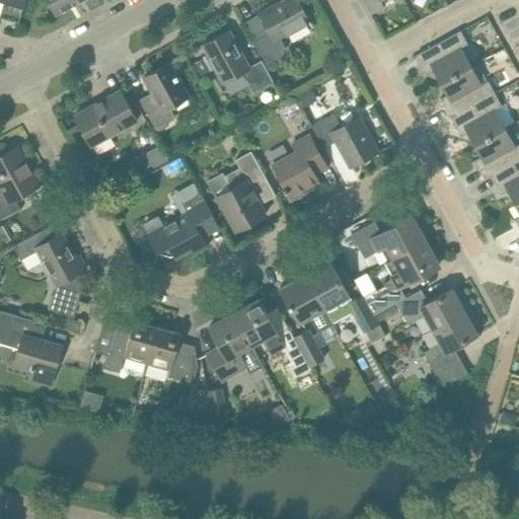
[(0,0),(0,16),(19,22),(25,0),(0,0)]
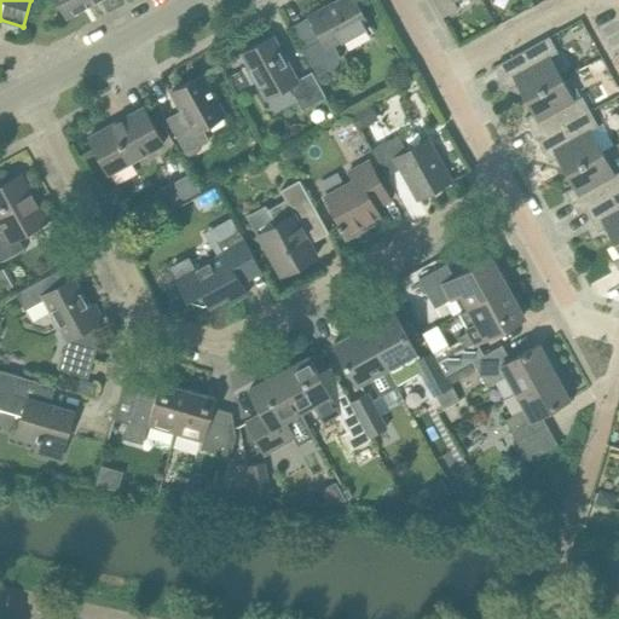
[(91,4),(88,0),(57,0),(67,17),(91,4)]
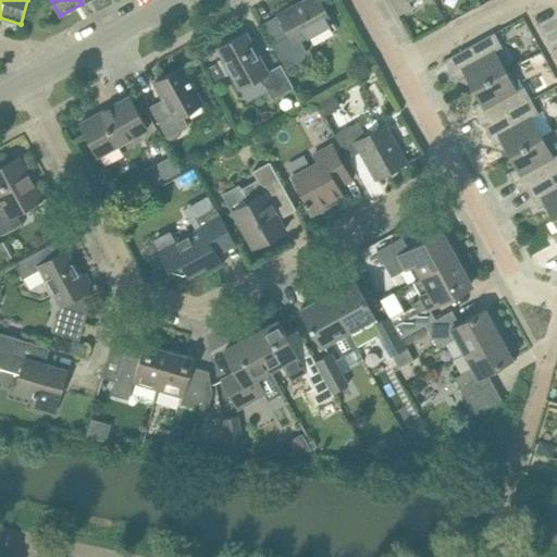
[(305,0),(262,24),(273,45),(285,67),(305,57),(306,51),(300,40),(332,23),(319,0),(305,0)]
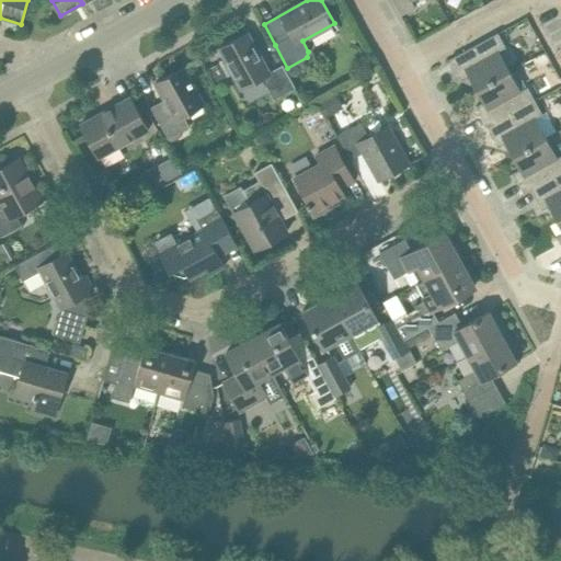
[(412,0),(392,0),(401,15),(414,8),(411,1),(412,0)]
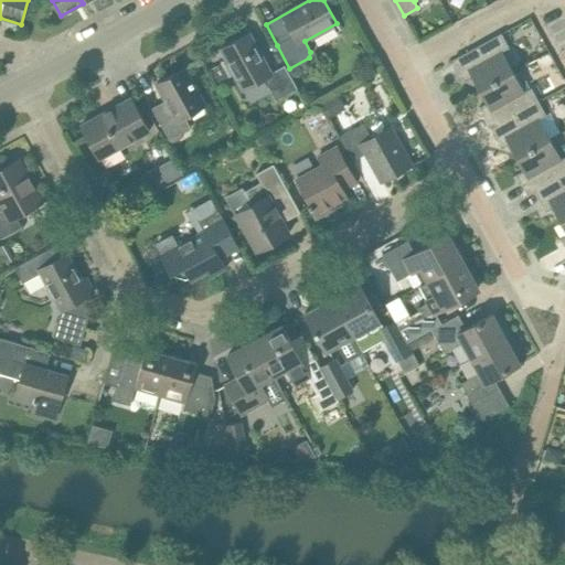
[(276,102),(298,89),(285,65),(272,73),(249,33),(221,49),(243,89),(264,78),(276,102)]
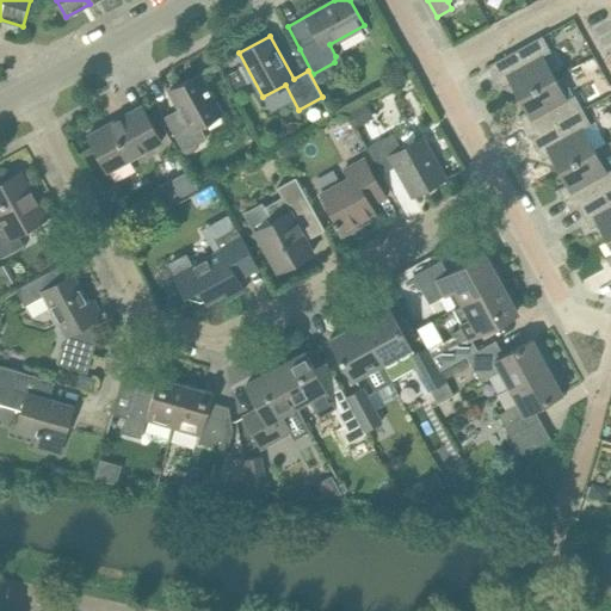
[(550,51),(542,36),(491,65),(503,87),(511,84),(518,98),(555,78),(543,56),(550,51)]
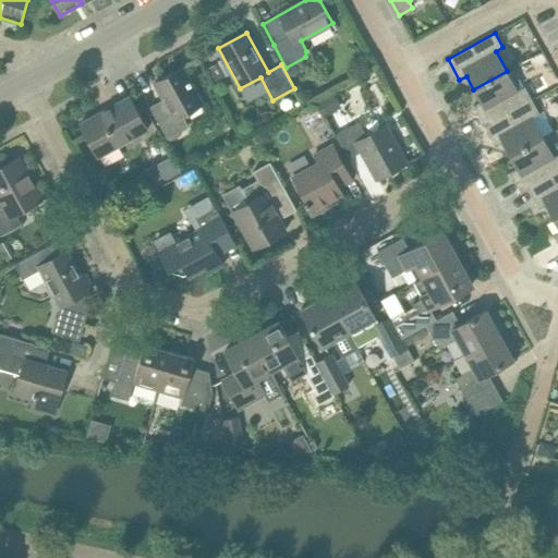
[(166,105),(153,112),(167,138),(189,126),(182,114),(203,104),(183,68),(154,83),(166,105)]
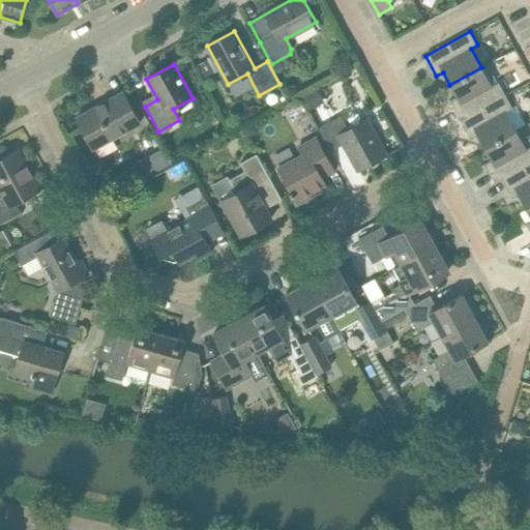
[(460,120),(505,95),(498,83),(492,86),(481,67),(449,85),(457,97),(449,100),(460,120)]
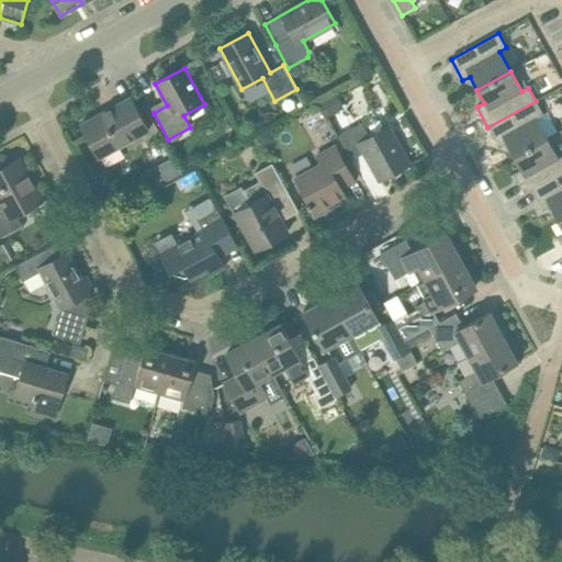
[(131,98),(80,125),(99,158),(148,131),(131,98)]
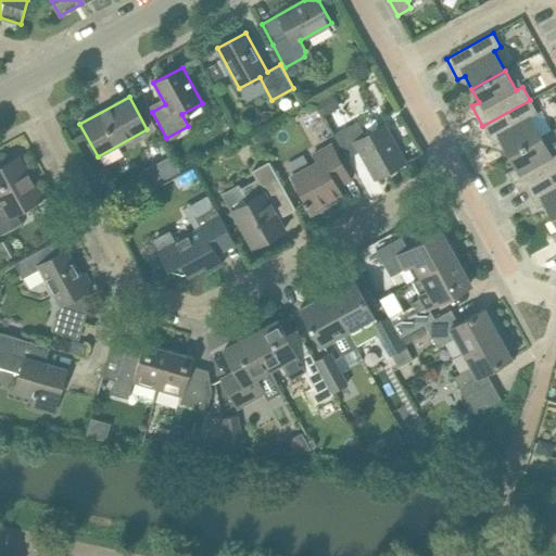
[(538,113),(530,100),(482,126),(494,146),(501,142),(508,155),(541,137),(530,117),(538,113)]
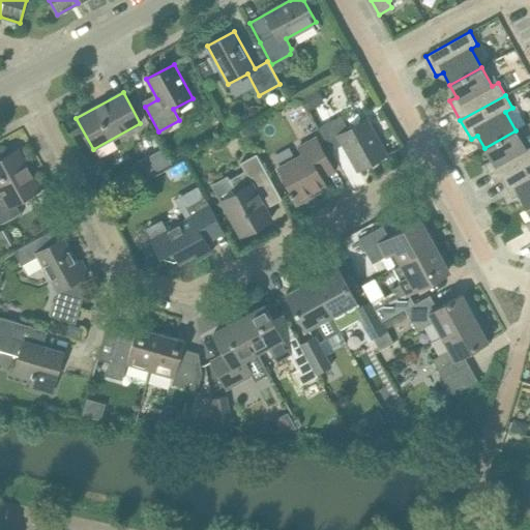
[(344,144),(358,171),(386,155),(365,119),(348,128),(342,116),(318,128),(330,151),(344,144)]
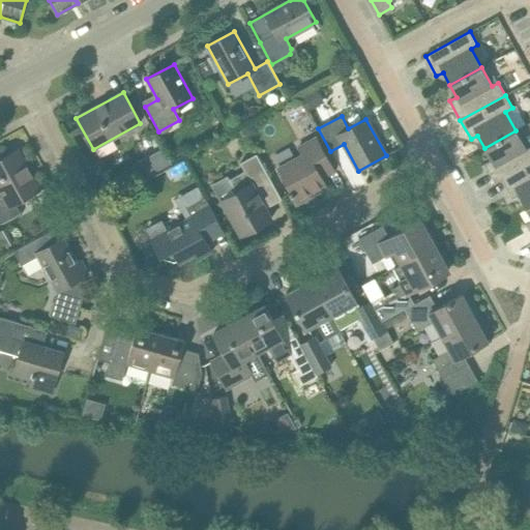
[(253,121),(242,126),(247,138),(259,131),(253,121)]
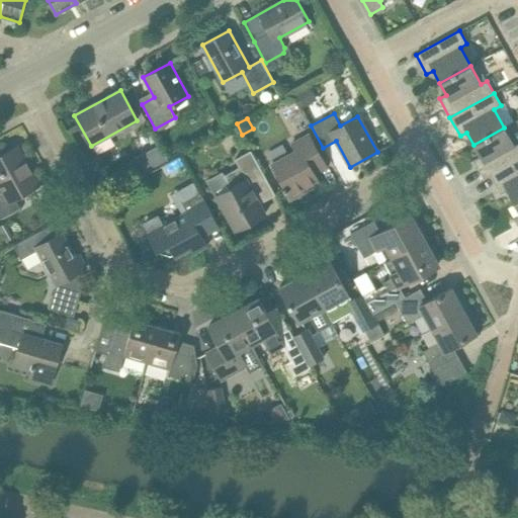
[(517,160),(517,144),(514,146),(504,127),(473,145),(480,157),(473,160),(484,179),(491,176),(490,175),(517,160)]
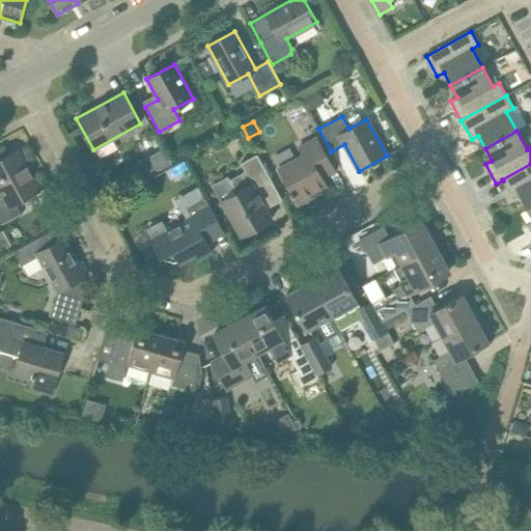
[(279,168),(299,204),(328,188),(323,177),(335,171),(316,137),(299,147),(303,155),(279,168)]
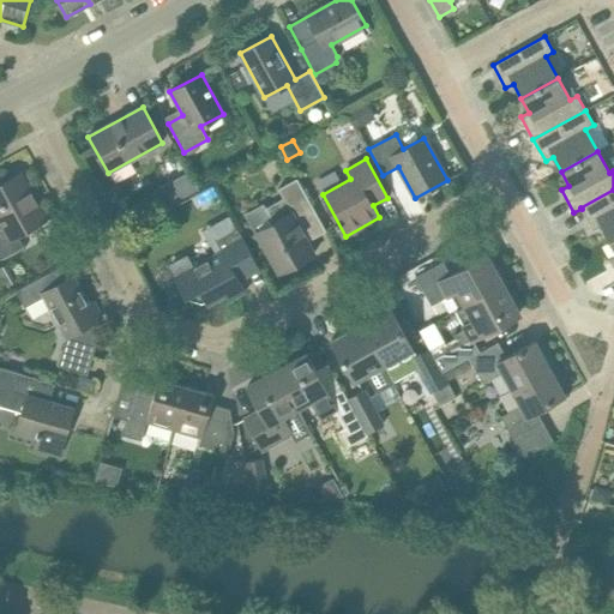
[(187,173),(175,179),(186,197),(198,191),(187,173)]
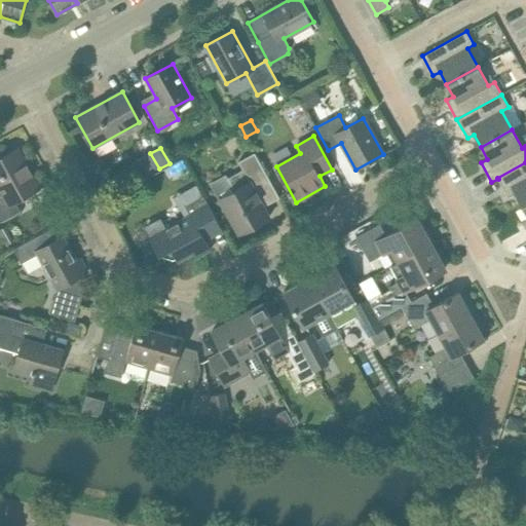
[(39,188),(17,149),(0,158),(0,189),(1,191),(0,191),(0,220),(1,222),(21,212),(14,201),(39,188)]
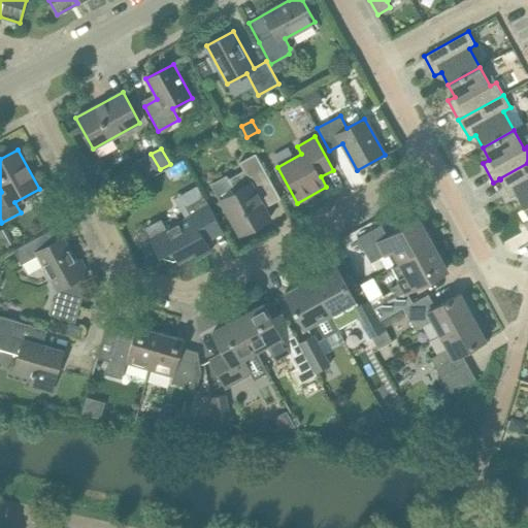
[(239,235),(271,218),(257,192),(272,184),(256,154),(239,162),(243,170),(229,178),(235,191),(220,200),(239,235)]
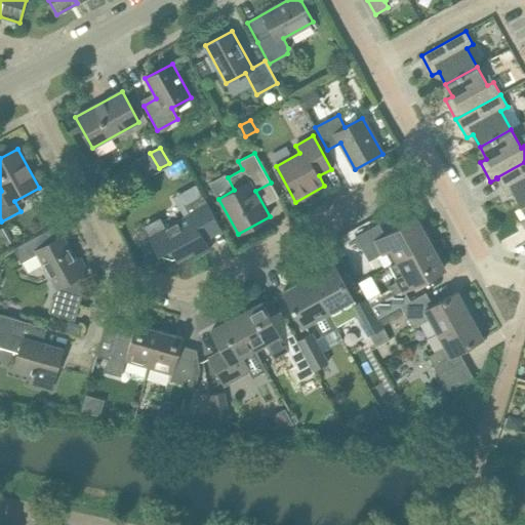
[(524,162),(496,177),(497,178),(507,197),(514,193),(520,205),(524,202),(524,162)]
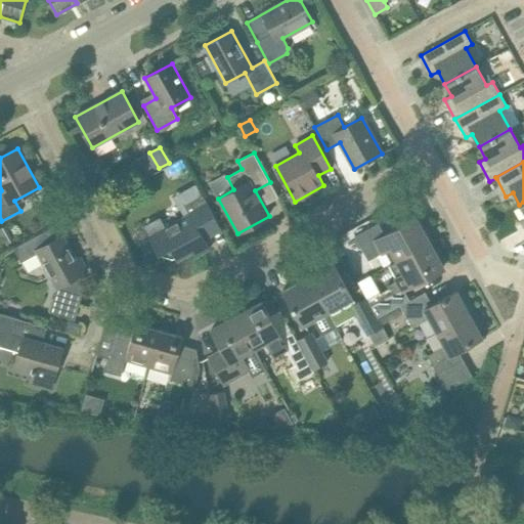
[(203,195),(184,205),(189,213),(167,225),(162,218),(143,228),(158,254),(170,248),(176,260),(191,252),(194,257),(210,249),(200,230),(217,221),(203,195)]
